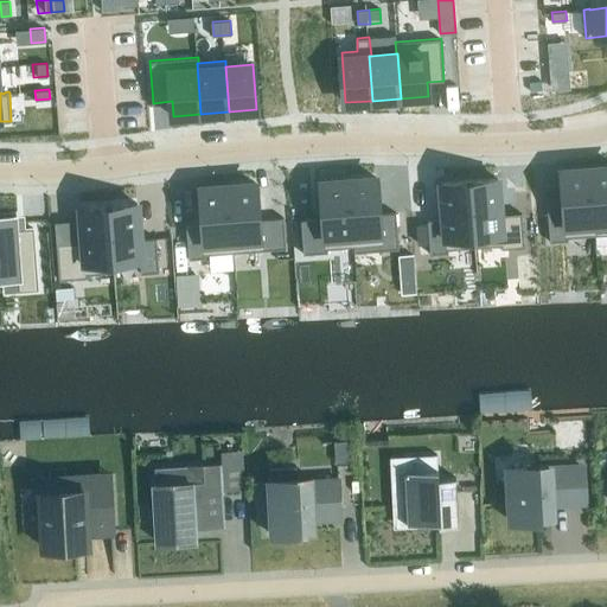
[(606,166),(589,168),(595,235),(606,234),(606,166)]
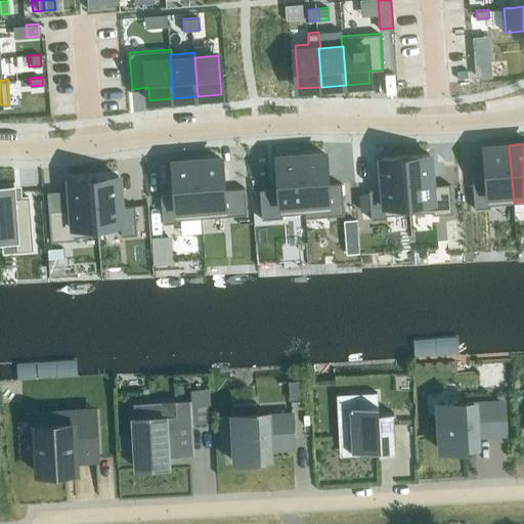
[(487,178),(473,179),(475,209),(490,208),(490,205),(514,203),(509,145),(484,146),(487,178)]
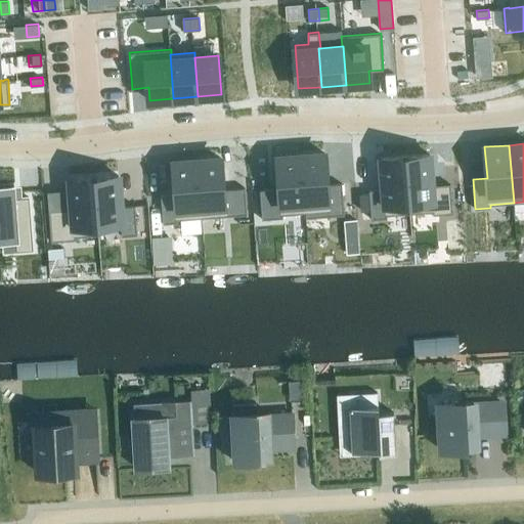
[(325,153),(301,155),(305,213),(329,211),(329,216),(345,215),(342,183),(328,184),(325,153)]
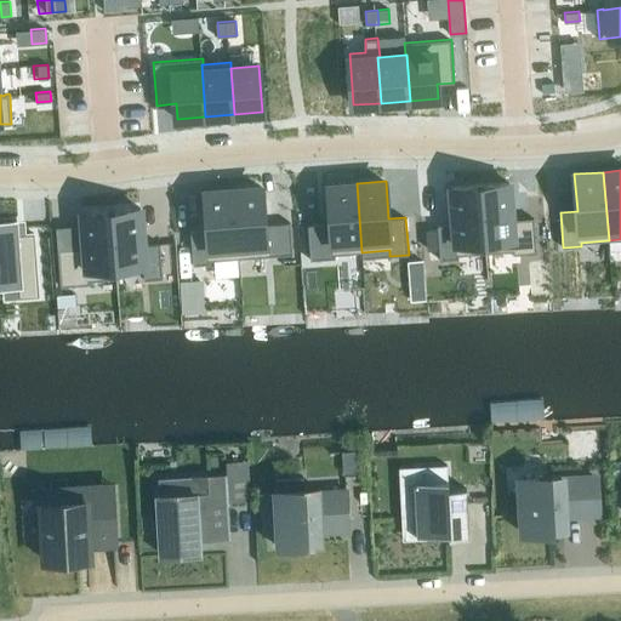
[(510,182),(480,184),(485,252),(513,251),(513,254),(536,252),(534,217),(512,220),(510,182)]
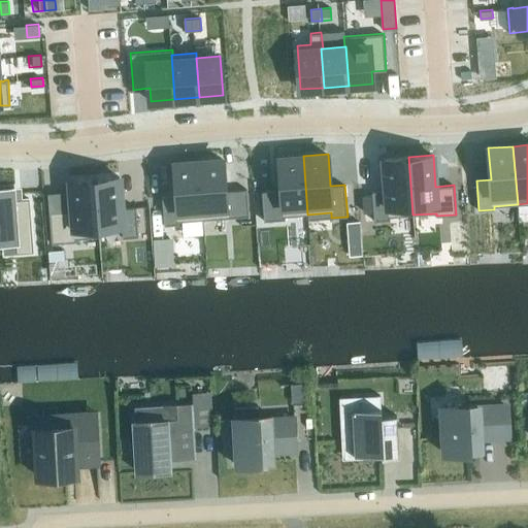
[(282,190),(262,191),(264,221),(285,219),(285,216),(307,215),(303,156),(278,158),(282,190)]
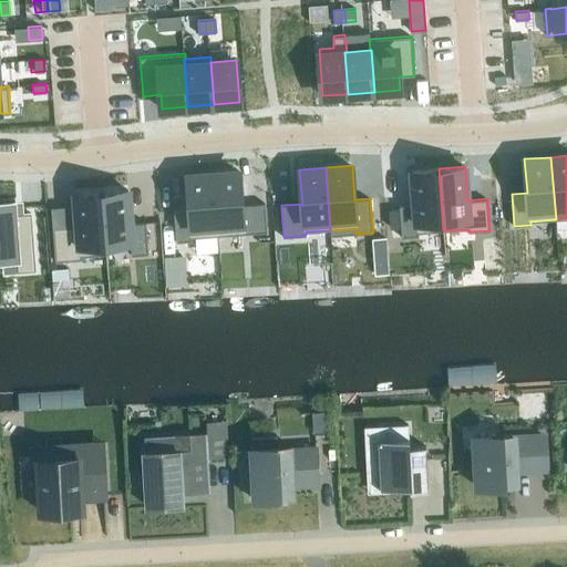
[(415,204),(400,206),(402,237),(419,236),(419,233),(443,230),(439,168),(412,171),(415,204)]
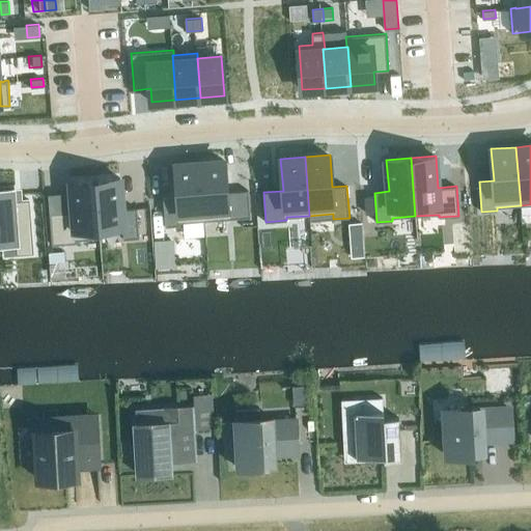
[(224,160),(199,162),(204,221),(250,217),(248,190),(227,192),(224,160)]
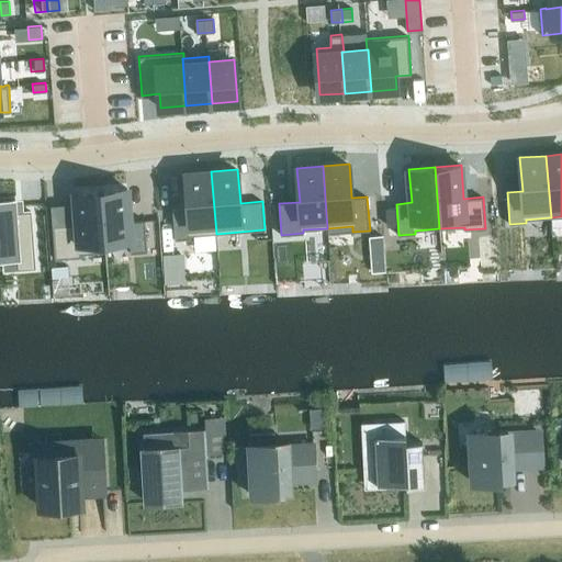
[(188,206),(172,208),(175,239),(191,238),(191,235),(216,234),(211,171),(186,173),(188,206)]
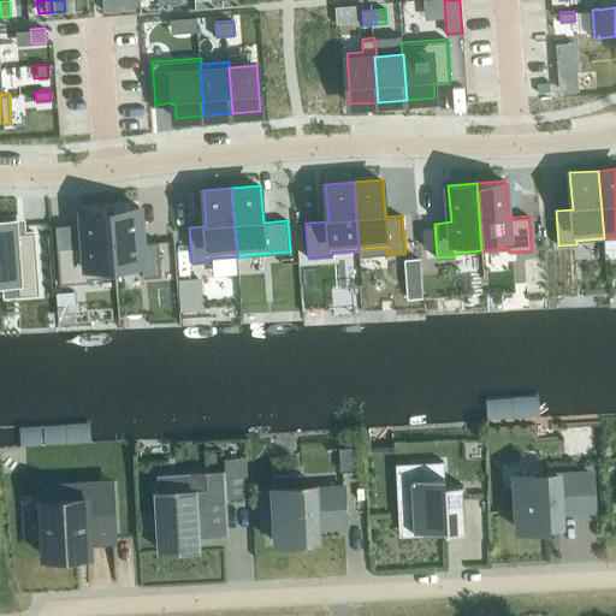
[(140,206),(111,208),(116,270),(117,270),(142,268),(143,277),(161,276),(159,241),(142,242),(140,206)]
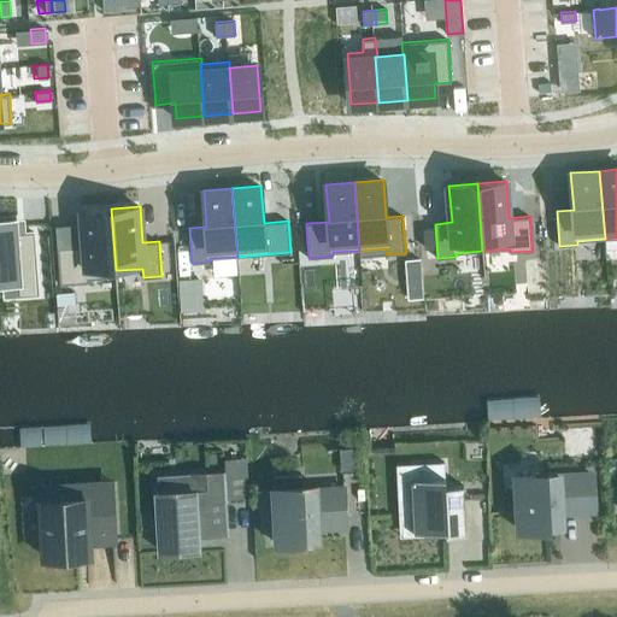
[(86,247),(58,250),(60,285),(89,282),(89,278),(117,276),(117,270),(116,270),(111,209),(82,210),(86,247)]
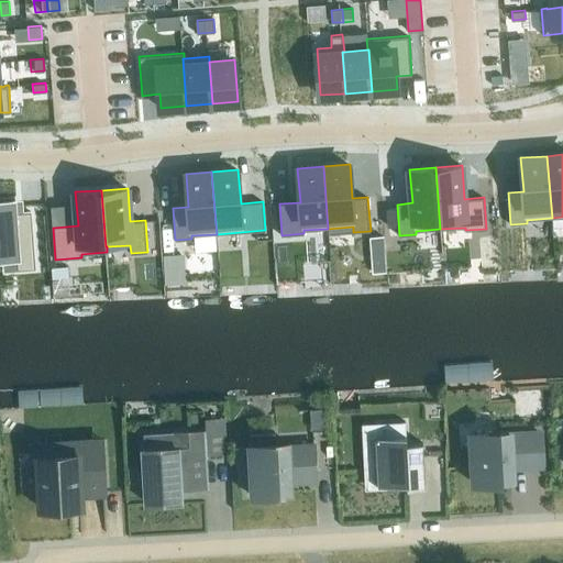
[(14,200),(0,201),(0,256),(17,255),(18,269),(35,267),(31,211),(15,212),(14,200)]
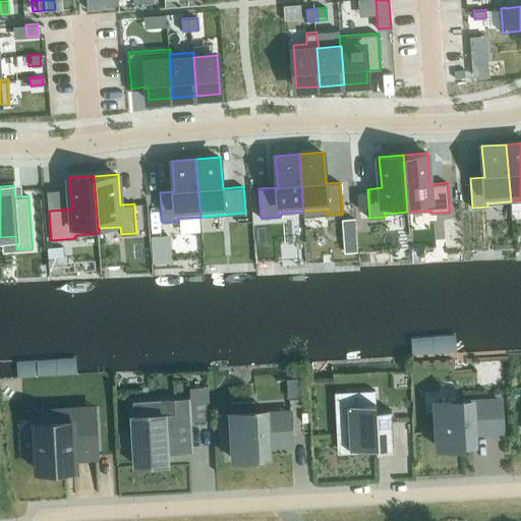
[(355,219),(341,220),(343,236),(357,235),(355,219)]
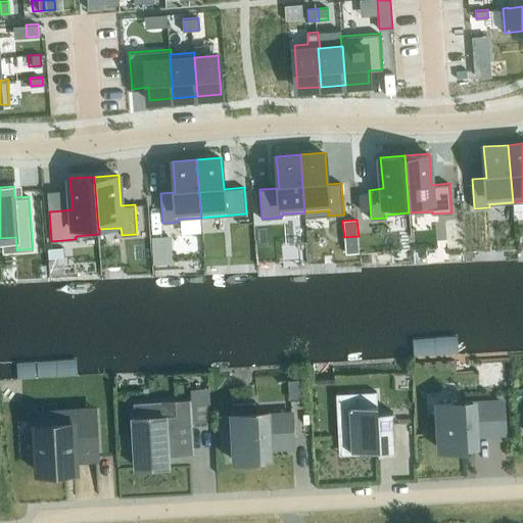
[(301,376),(288,377),(289,396),(302,395),(301,376)]
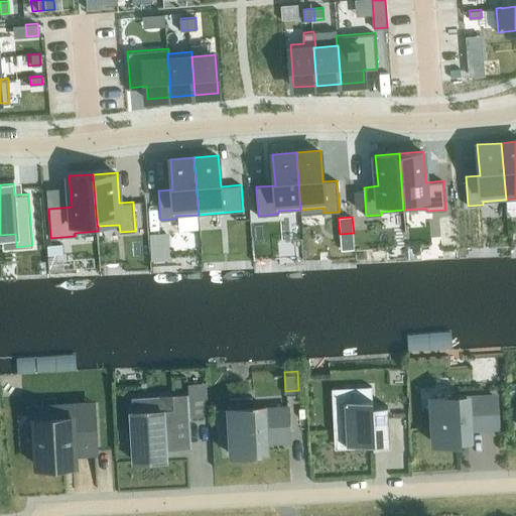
[(205,382),(184,383),(185,396),(186,402),(186,415),(207,414),(205,382)]
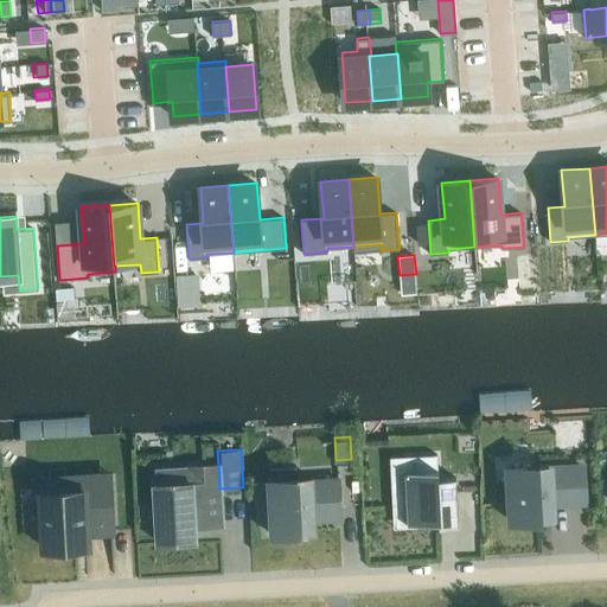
[(406,485),(394,486),(395,506),(407,506),(408,523),(439,522),(440,525),(459,524),(457,477),(439,478),(438,454),(404,455),(406,485)]
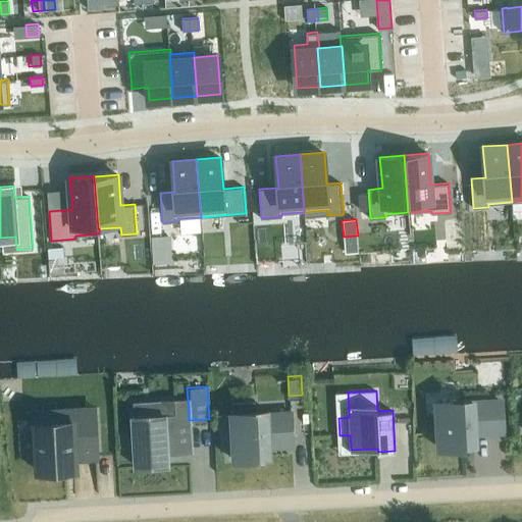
[(439,417),(436,417),(437,434),(440,434),(440,449),(461,448),(464,448),(464,447),(474,446),(474,433),(489,432),(488,401),(472,402),(472,399),(462,400),(462,399),(438,400),(439,417)]
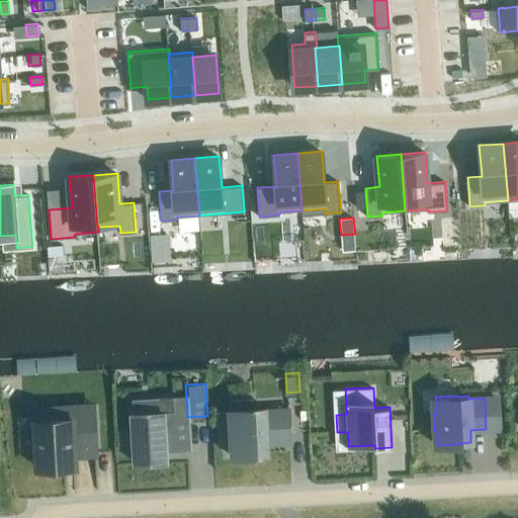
[(162,411),(133,413),(135,462),(166,460),(166,448),(189,447),(187,417),(187,404),(186,398),(161,399),(162,411)]
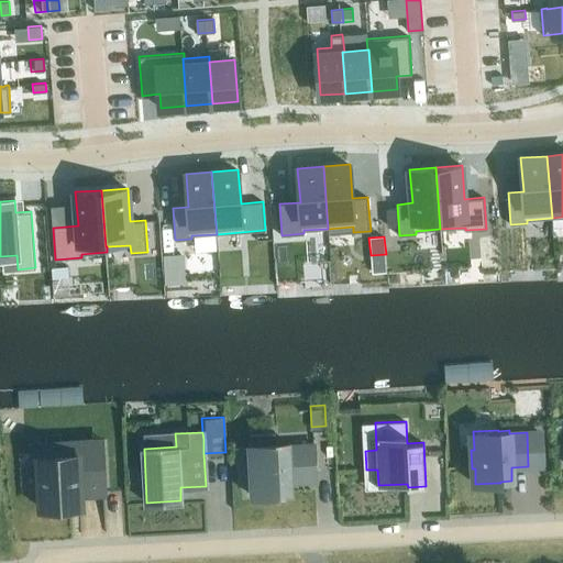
[(250,449),(239,449),(241,483),(252,483),(253,496),(279,495),(278,493),(291,492),(291,490),(290,481),(317,479),(316,444),(289,446),(289,442),(276,443),(276,442),(250,444),(250,449)]
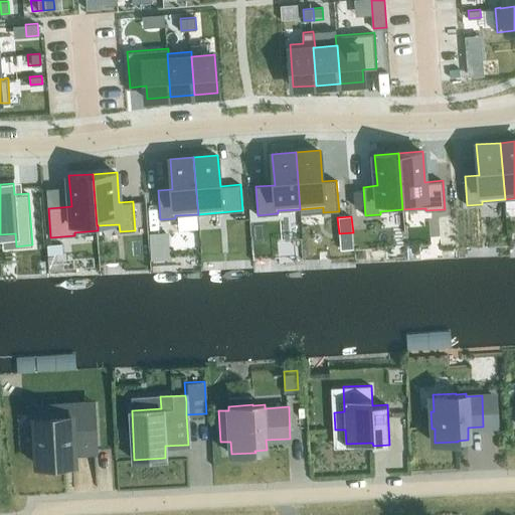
[(69,414),(35,416),(38,465),(74,463),(73,452),(96,450),(94,408),(69,410),(69,414)]
